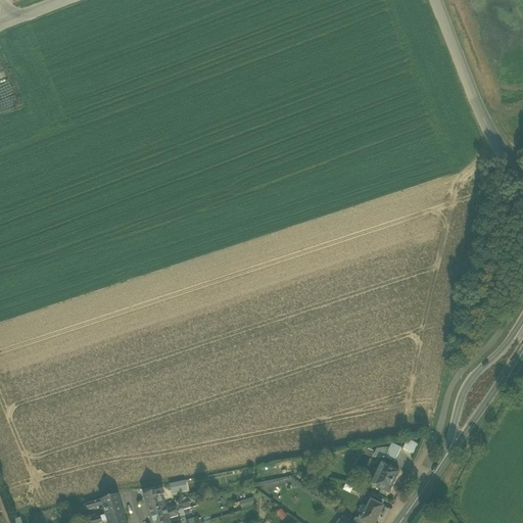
[(418,445),(408,440),(402,449),(414,455),(418,445)]
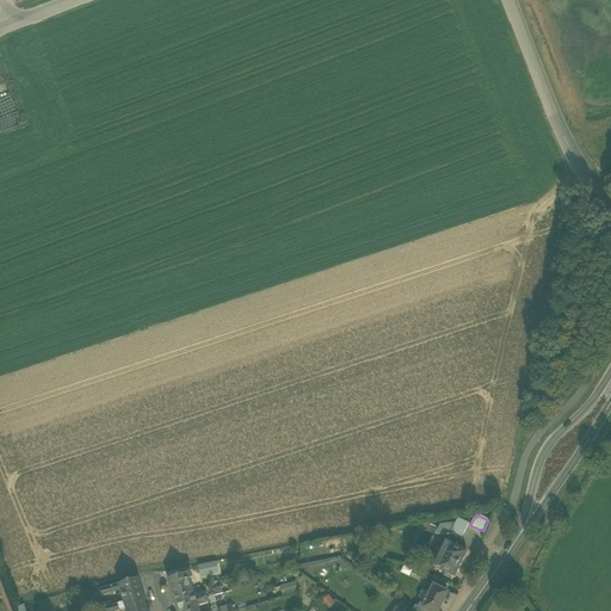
[(455,524),(450,535),(461,541),(469,524),(458,518),(455,524)]
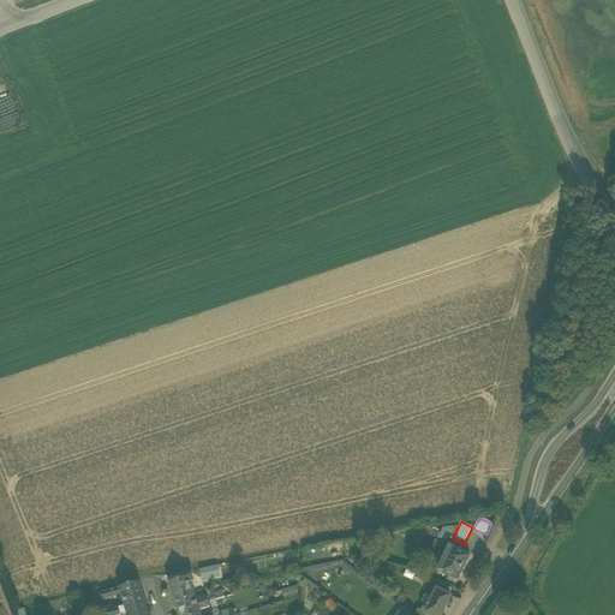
[(453,538),(458,527),(442,529),(437,539),(453,538)]
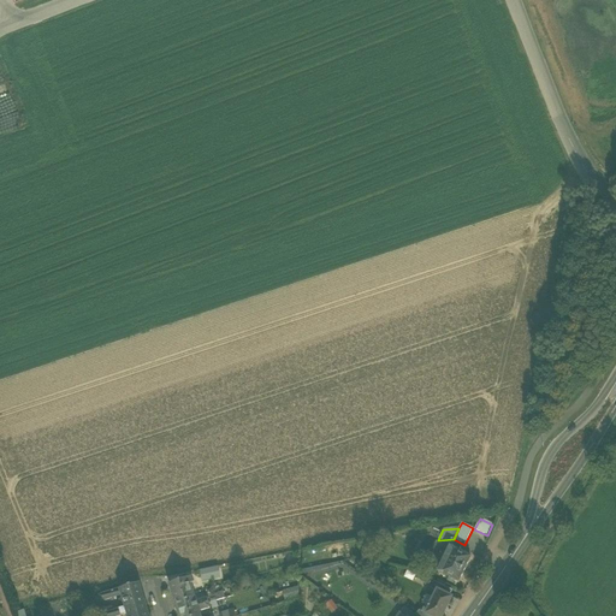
[(438,573),(449,578),(455,581),(458,582),(471,558),(469,557),(462,554),(450,548),(446,556),(449,557),(444,566),(442,564),(438,573)]
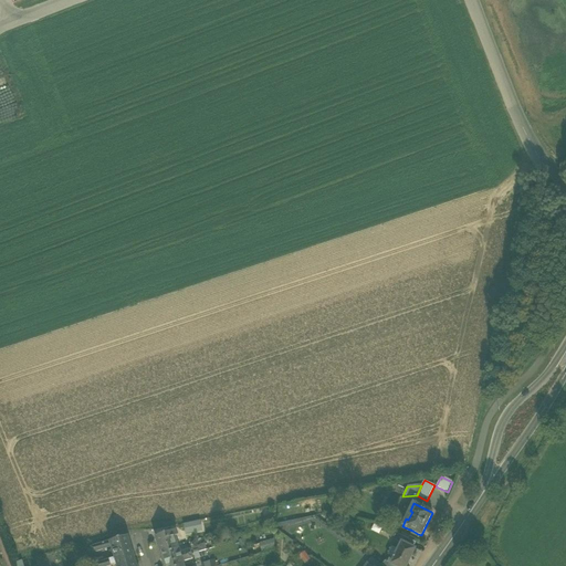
[(311,516),(275,524),(275,527),(312,520),(311,516)]
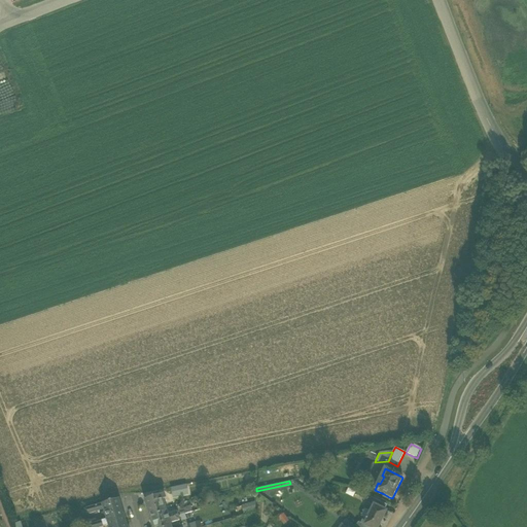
[(172,489),(174,497),(185,494),(184,486),(172,489)]
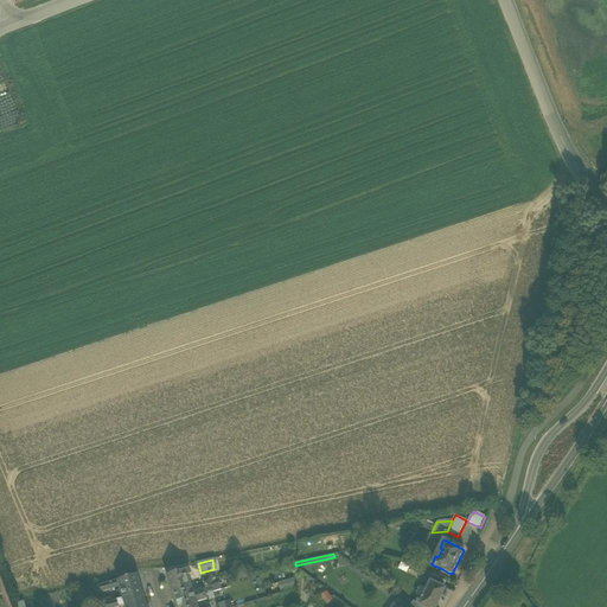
[(189,569),(184,570),(174,574),(166,576),(171,592),(191,586),(189,576),(191,575),(189,569)]
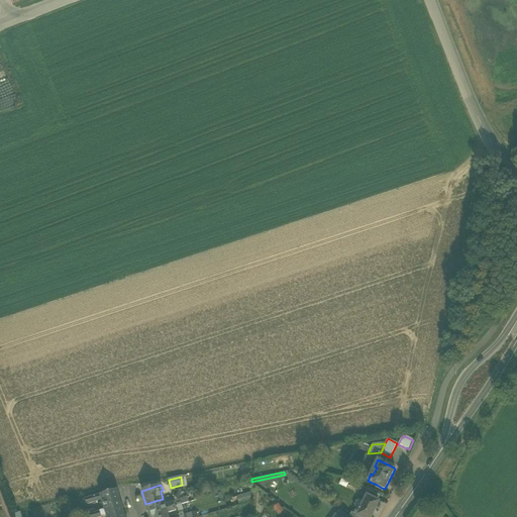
[(367,497),(377,501),(380,496),(364,488),(360,494),(367,497)]
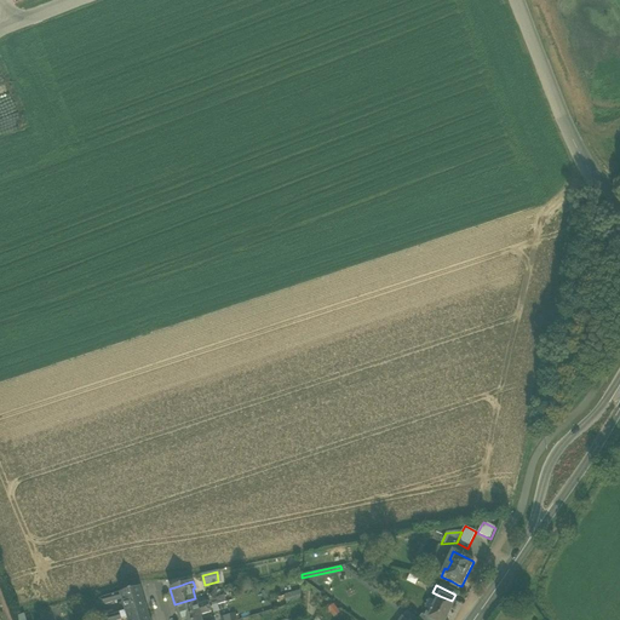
[(141,587),(120,593),(122,600),(126,612),(127,615),(147,609),(141,587)]
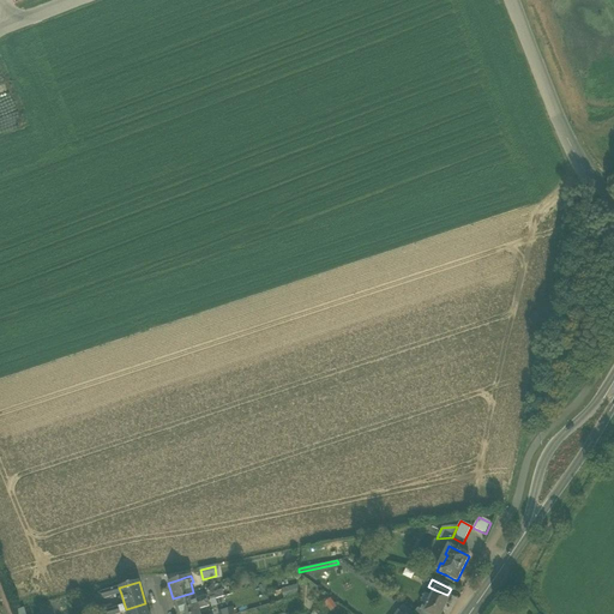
[(299,584),(281,590),(284,600),(298,596),(299,584)]
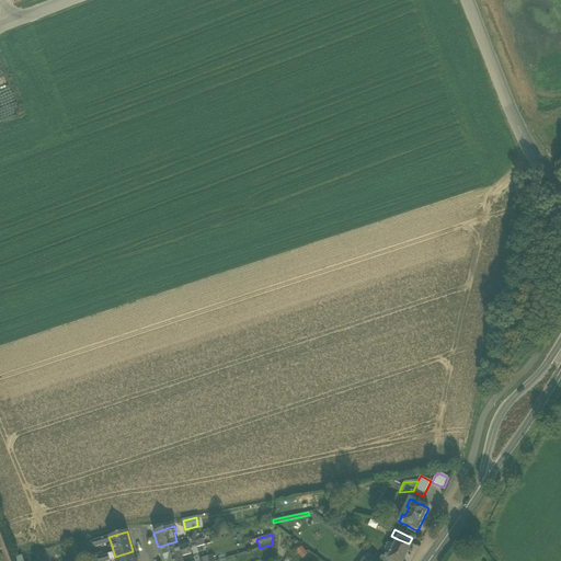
[(92,548),(111,542),(109,537),(90,542),(92,548)]
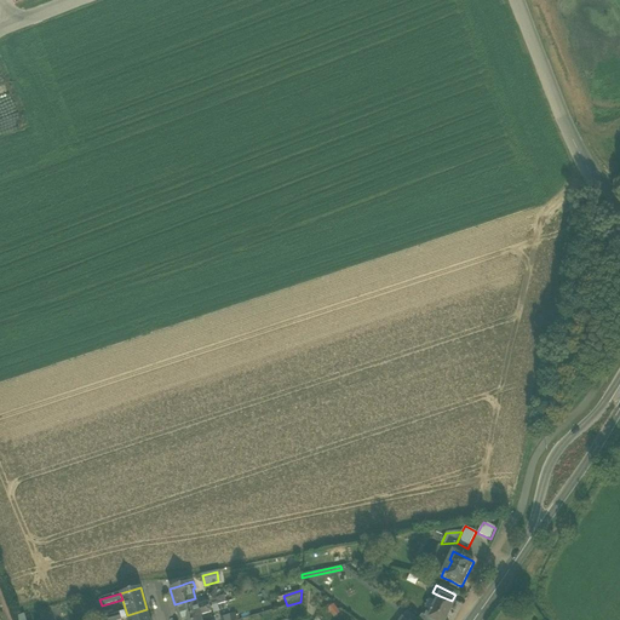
[(432,612),(438,600),(430,596),(424,608),(428,610),(432,612)]
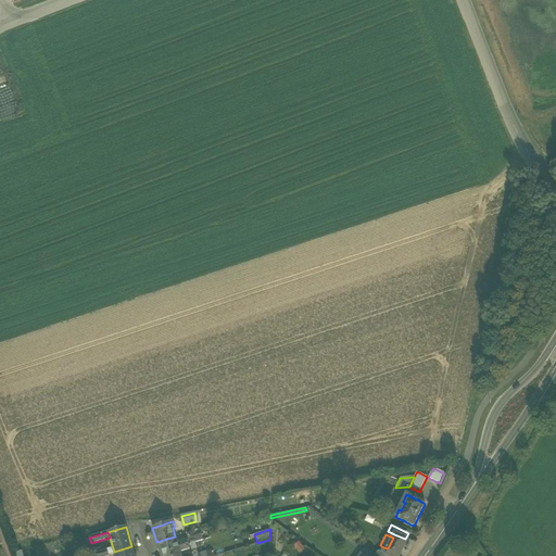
[(388,555),(399,555),(407,540),(405,539),(394,534),(393,538),(388,548),(383,547),(381,553),(388,555)]
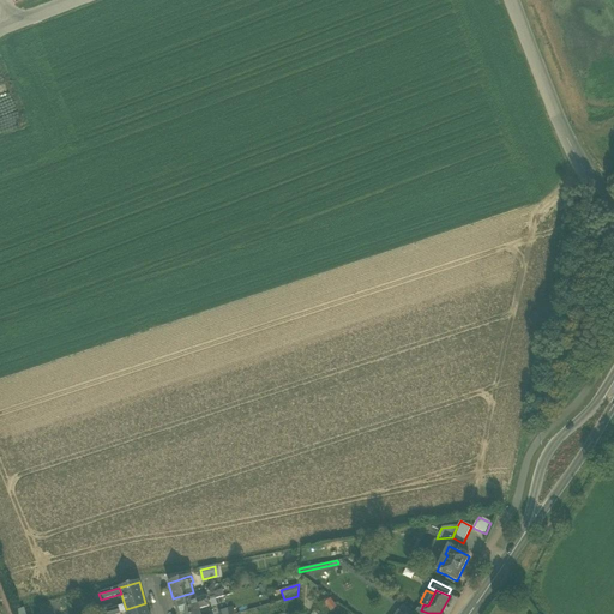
[(178,611),(197,605),(196,600),(193,593),(173,599),(178,611)]
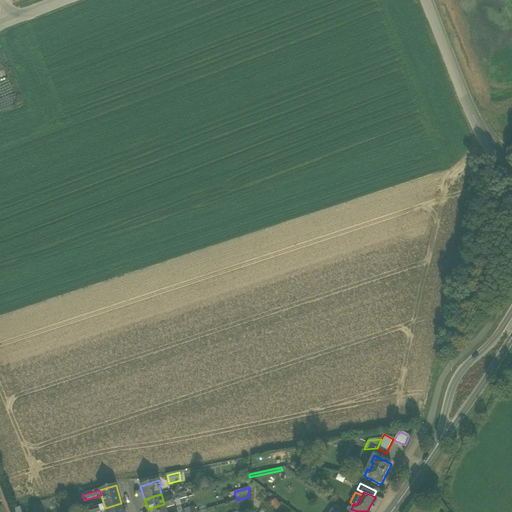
[(281,506),(275,499),(270,503),(275,510),(281,506)]
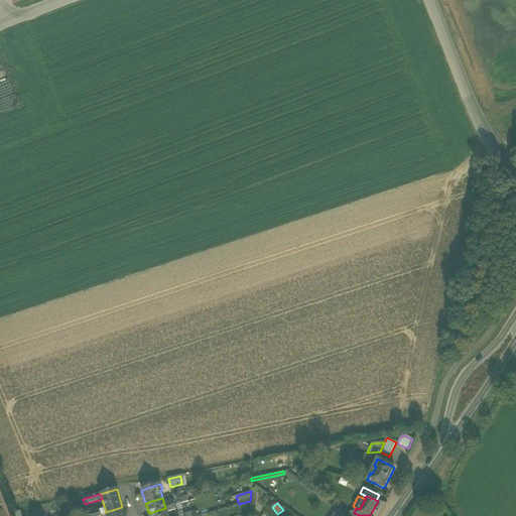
[(124,515),(122,507),(106,512),(106,514),(106,515),(124,515)]
